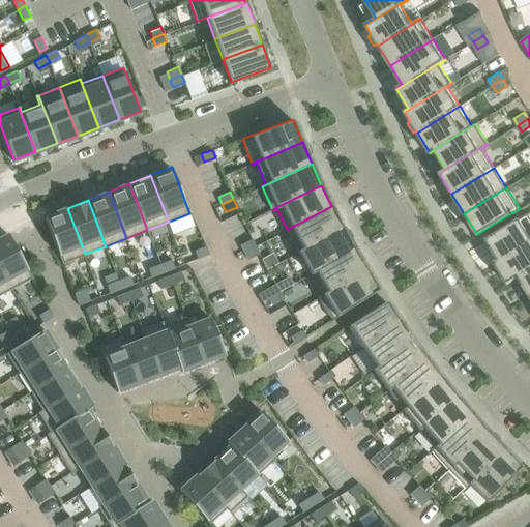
[(331,206),(288,229),(298,250),(299,252),(343,228),(339,221),(331,206)]
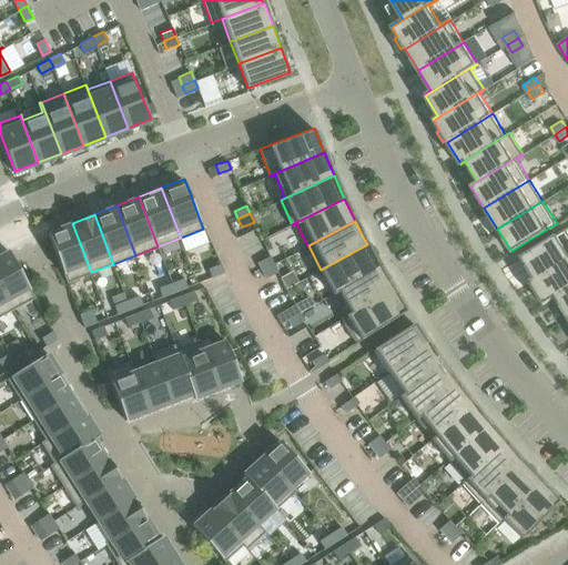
[(72,223),(48,232),(67,282),(91,272),(72,223)]
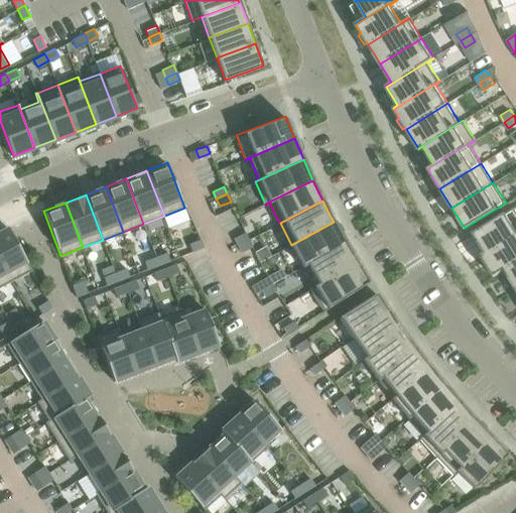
[(515,210),(514,207),(473,232),(485,252),(481,254),(481,255),(515,233),(515,210)]
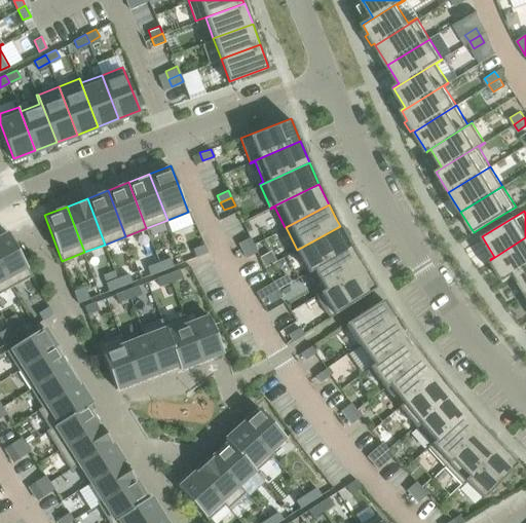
[(340,226),(297,250),(308,271),(351,246),(347,239),(349,233),(345,227),(340,226)]
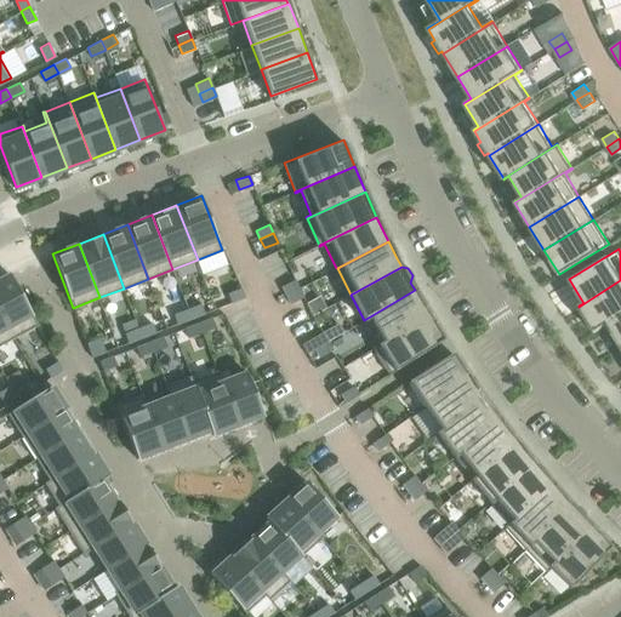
[(10,273),(0,278),(0,312),(13,337),(38,324),(16,284),(10,273)]
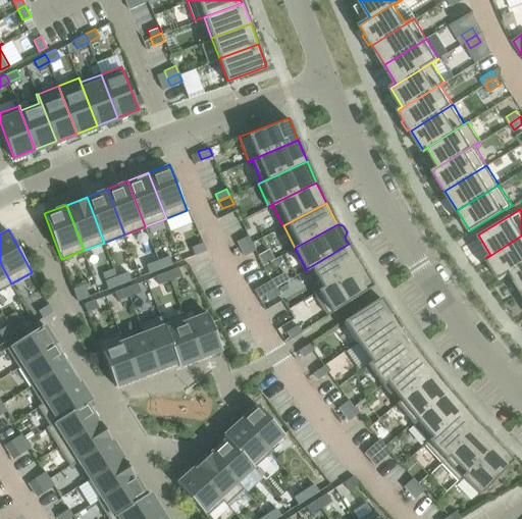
[(241,248),(251,242),(248,235),(237,240),(241,248)]
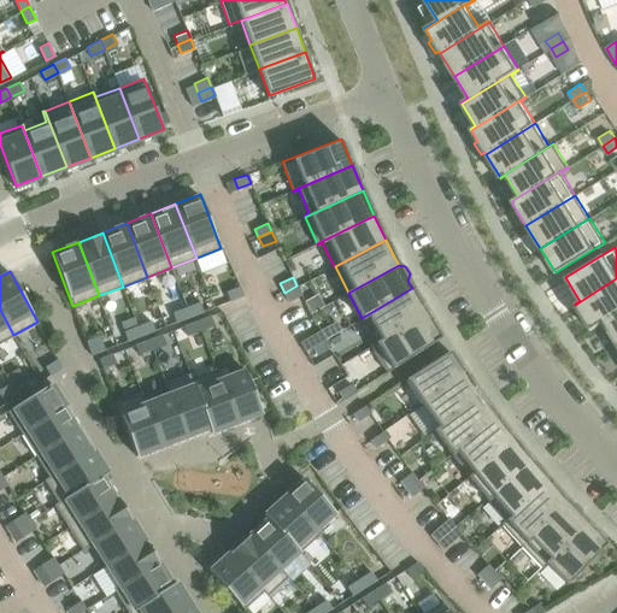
[(616,278),(575,305),(589,328),(616,311),(616,278)]
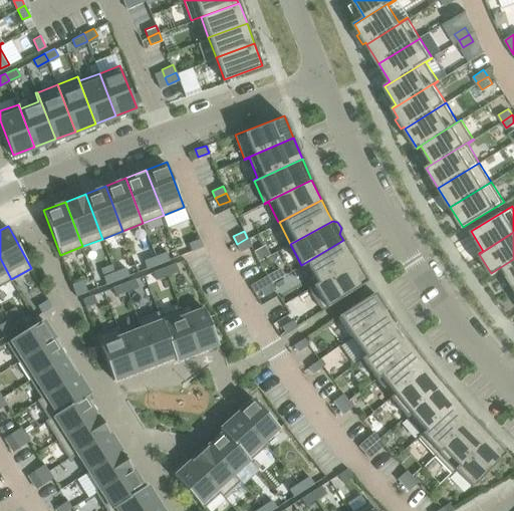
[(203,246),(200,238),(188,242),(191,250),(203,246)]
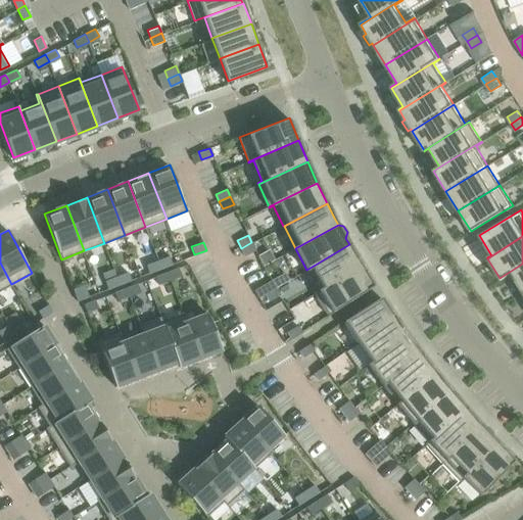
[(241,248),(244,255),(255,249),(251,242),(241,248)]
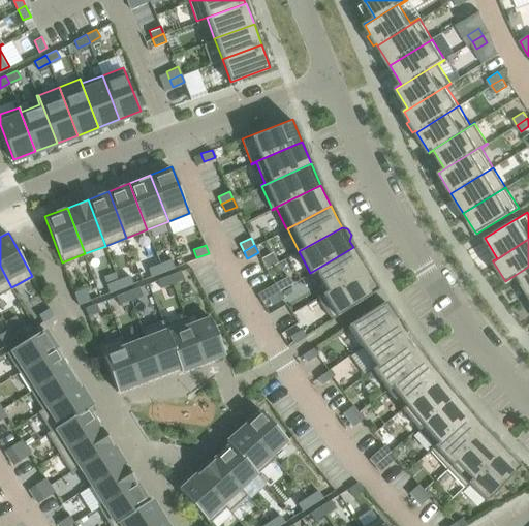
[(353,247),(310,273),(311,273),(315,271),(327,289),(317,295),(318,297),(365,269),(353,247)]
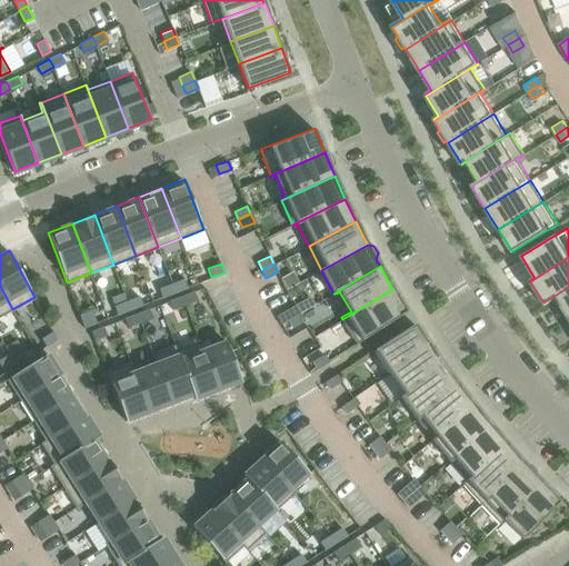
[(183,278),(172,283),(176,291),(187,286),(183,278)]
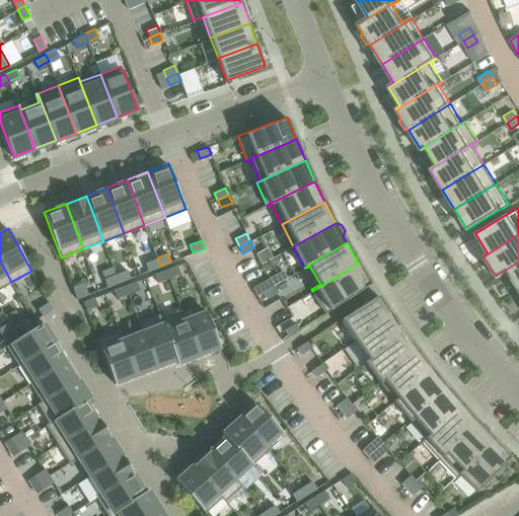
[(157,258),(145,263),(148,270),(160,266),(157,258)]
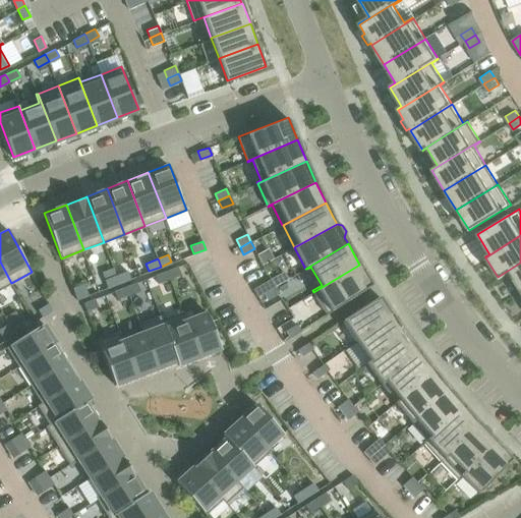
[(0,262),(0,289),(11,283),(0,262)]
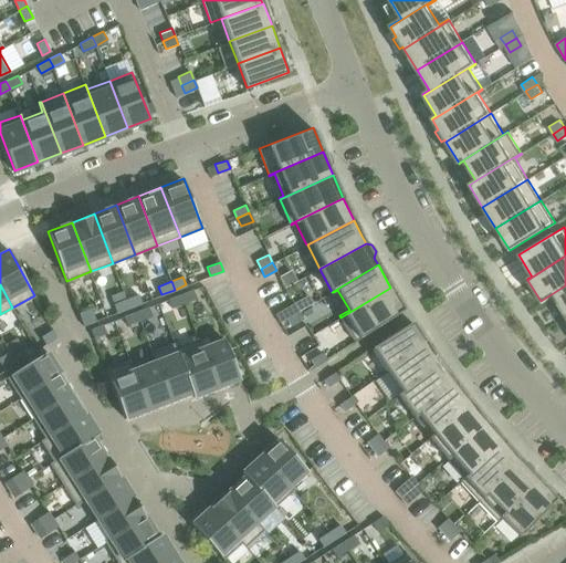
[(565,285),(541,301),(542,302),(553,295),(565,316),(565,315),(565,285)]
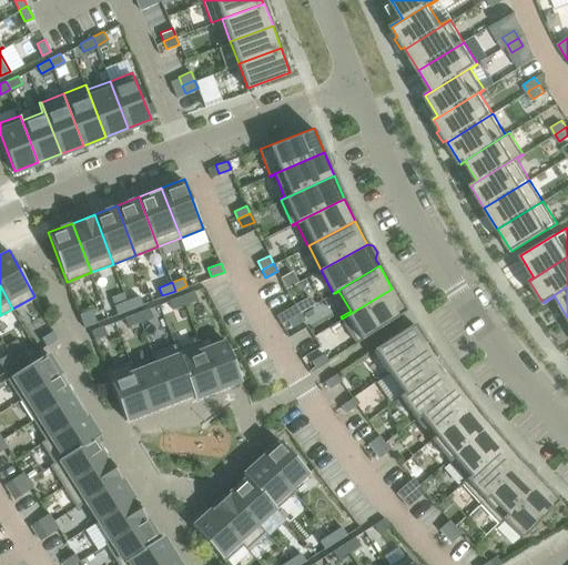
[(392,289),(342,319),(356,342),(406,310),(392,289)]
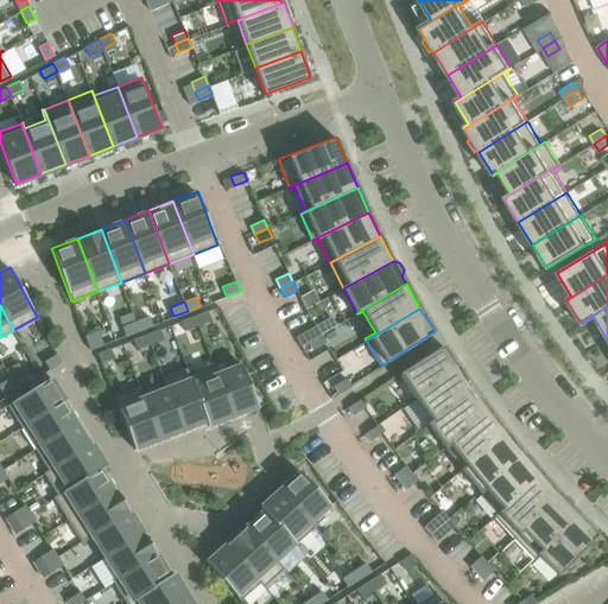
[(211,319),(208,310),(195,316),(198,324),(211,319)]
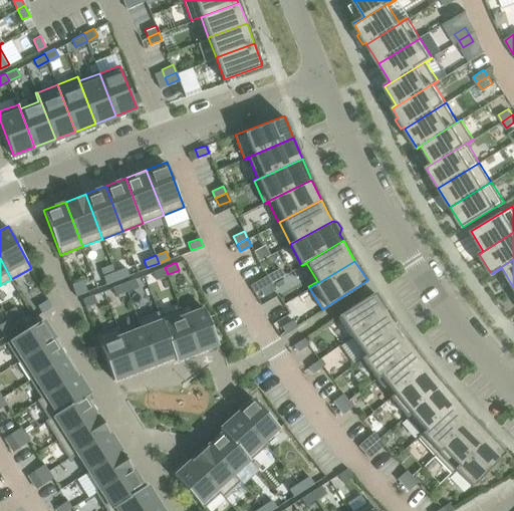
[(125,266),(114,271),(117,278),(129,274),(125,266)]
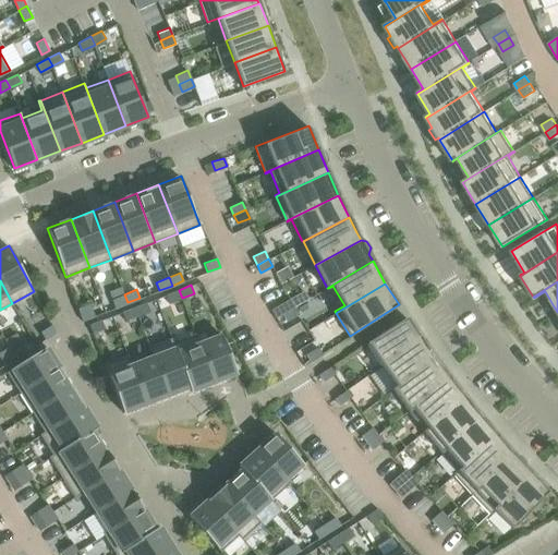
[(182,298),(179,290),(167,294),(169,302),(182,298)]
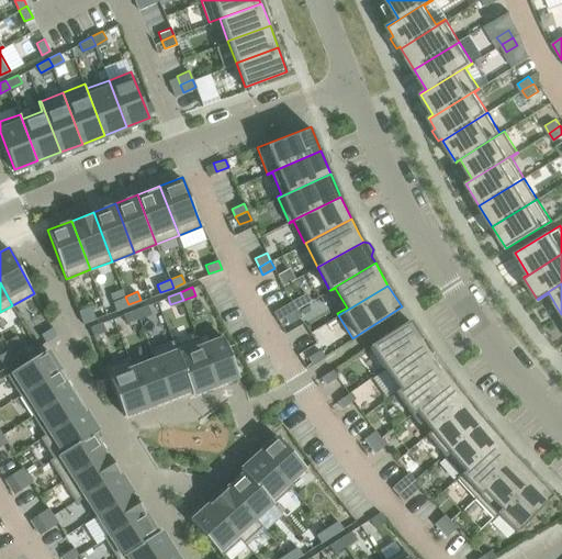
[(125,297),(113,301),(116,310),(128,304),(125,297)]
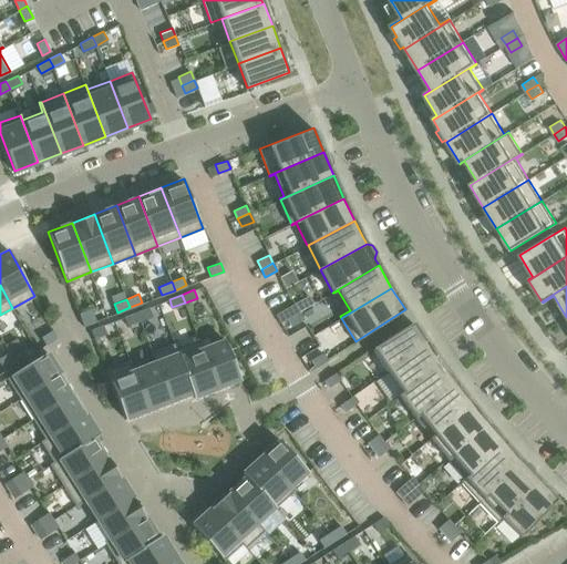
[(282,310),(287,318),(299,311),(295,304),(282,310)]
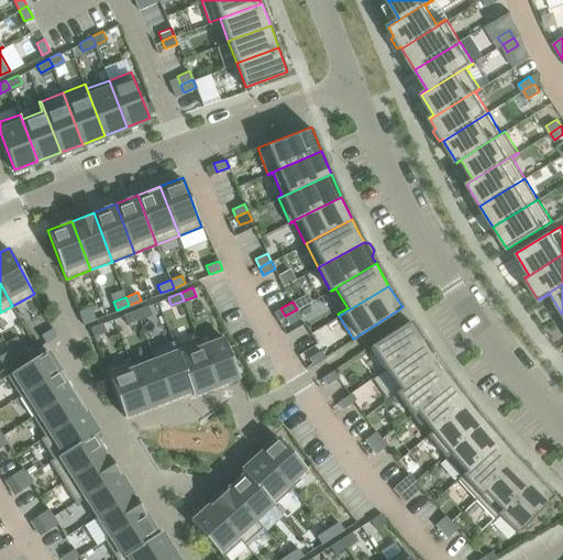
[(152,313),(148,305),(135,309),(139,318),(152,313)]
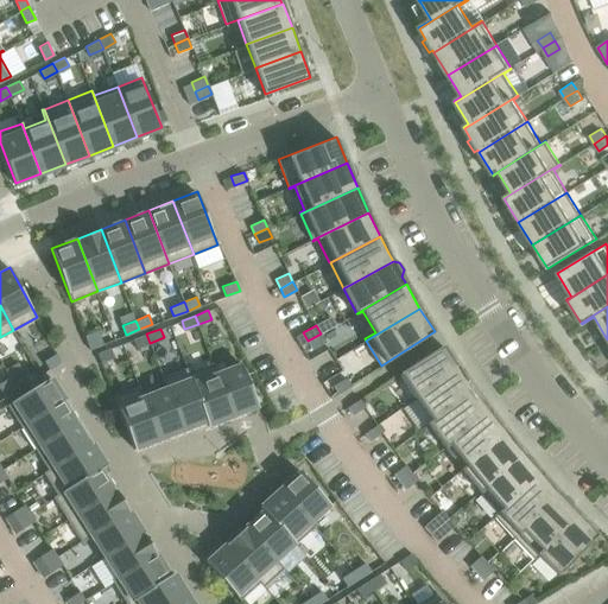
[(97,330),(84,335),(90,348),(103,343),(97,330)]
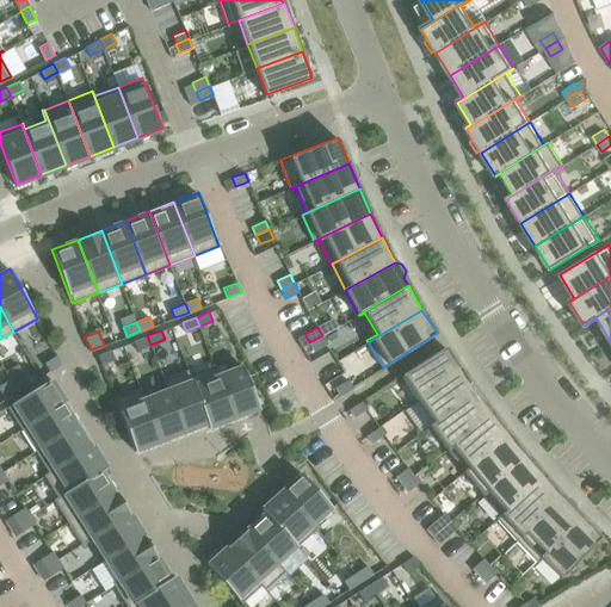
[(150,345),(147,335),(134,340),(137,350),(150,345)]
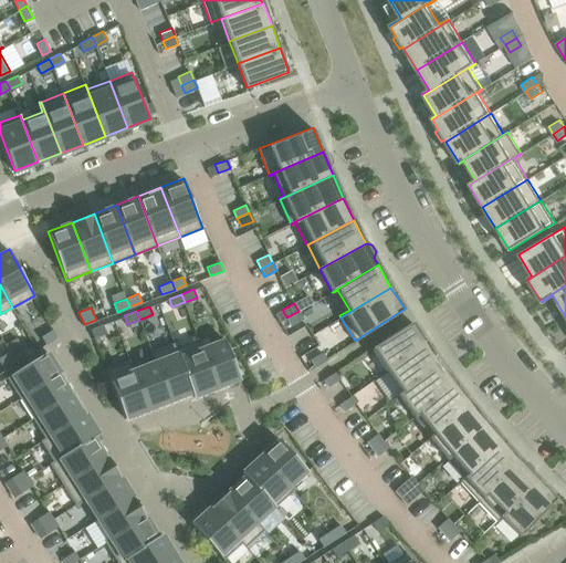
[(286,318),(291,325),(303,319),(299,311),(286,318)]
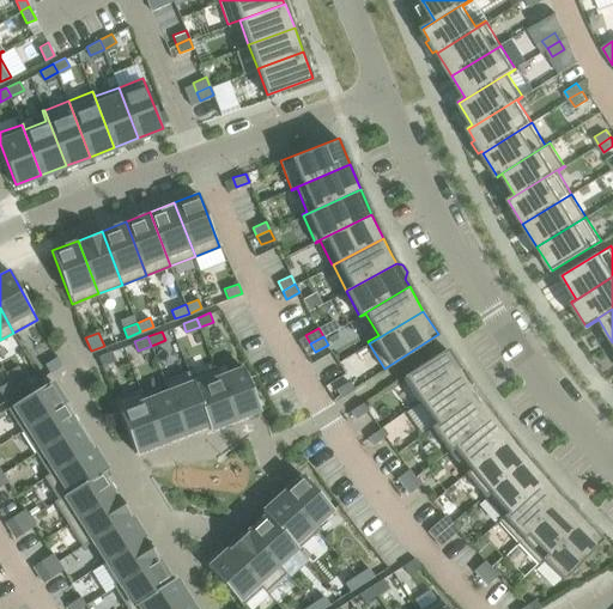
[(462,371),(445,347),(402,376),(419,401),(462,371)]
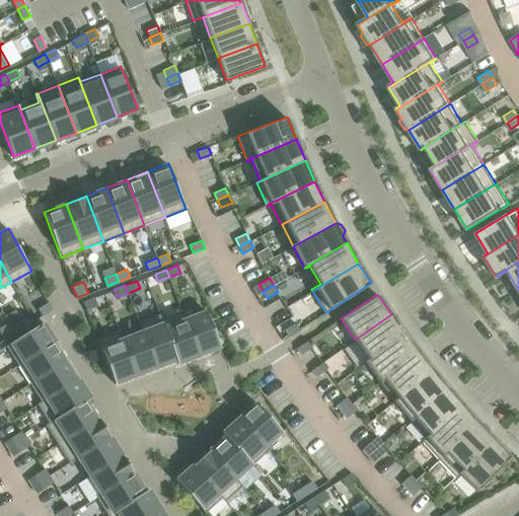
[(94,297),(83,301),(87,312),(98,308),(94,297)]
